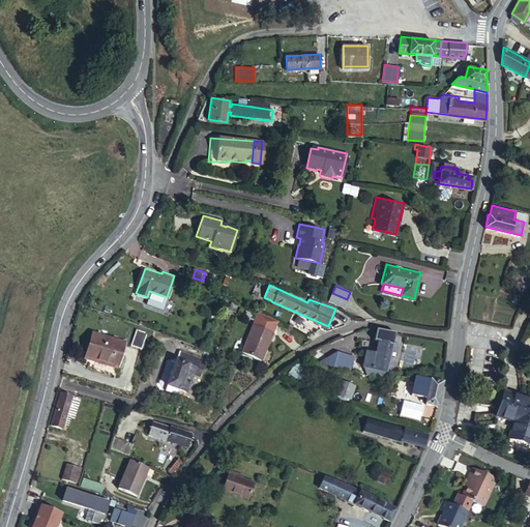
[(332,293),(328,300),(344,306),(347,299),(332,293)]
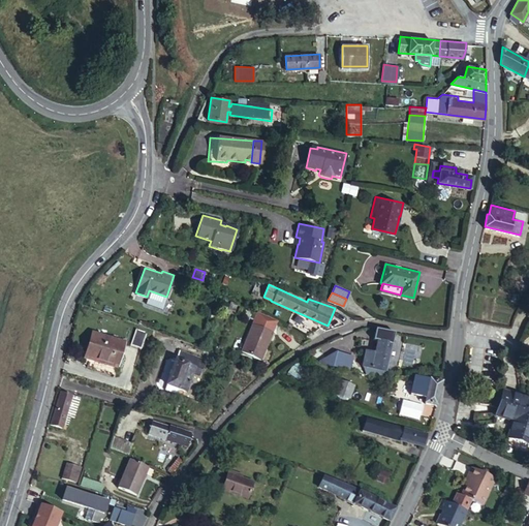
[(253,321),(240,349),(259,359),(273,331),(253,321)]
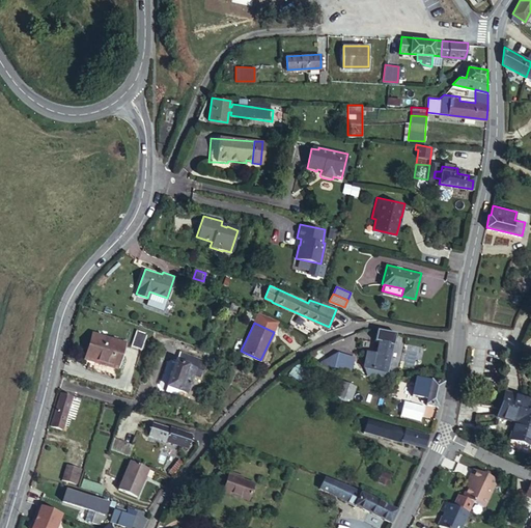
[(137,328),(131,344),(142,348),(148,332),(137,328)]
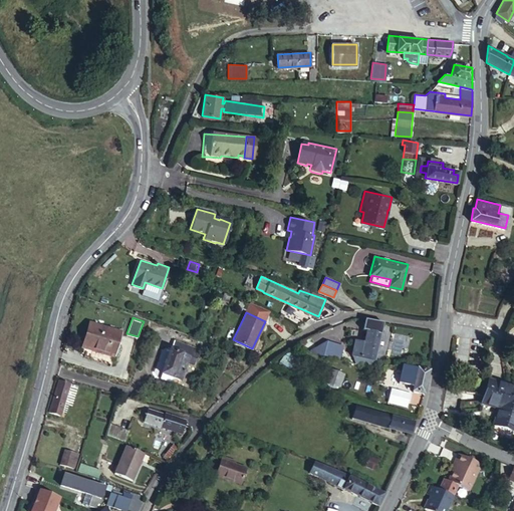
[(356,340),(353,353),(374,358),(382,320),(373,318),(364,317),(360,317),(358,328),(367,330),(365,342),(356,340)]
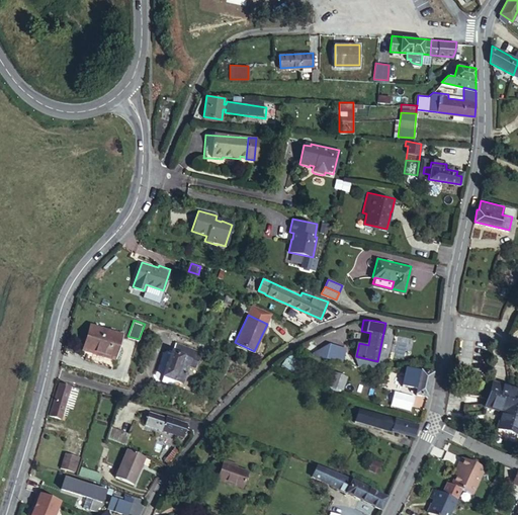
[(83,348),(87,350),(95,325),(90,323),(83,348)]
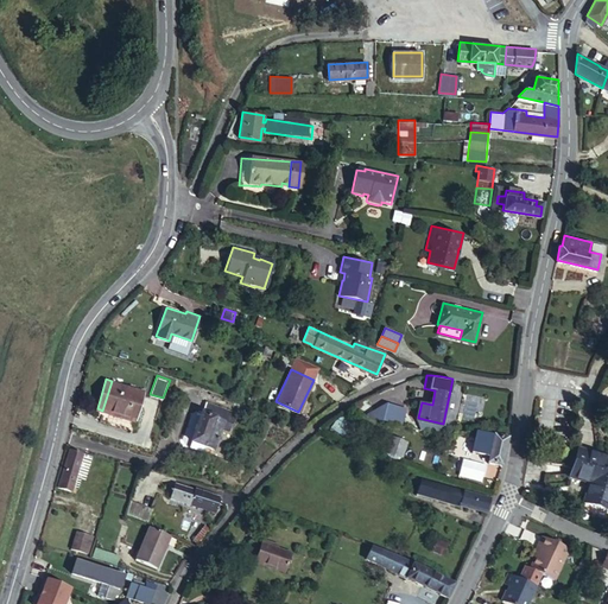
[(112,381),(102,411),(135,420),(145,390),(112,381)]
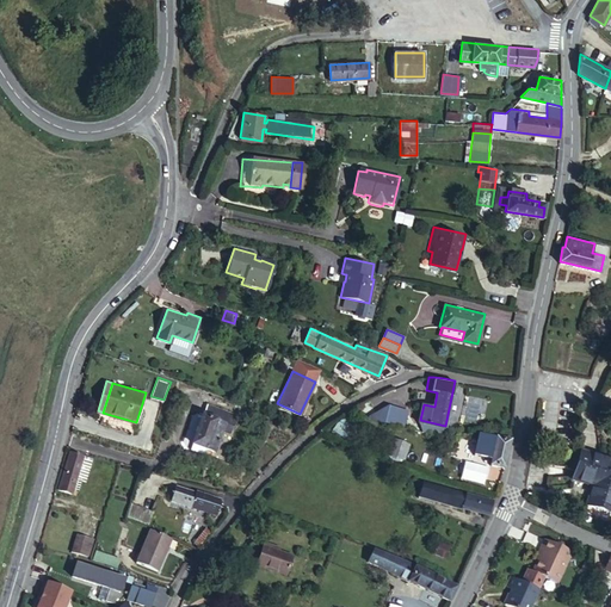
[(203,413),(193,441),(215,450),(226,421),(234,423),(239,413),(208,402),(204,413),(203,413)]
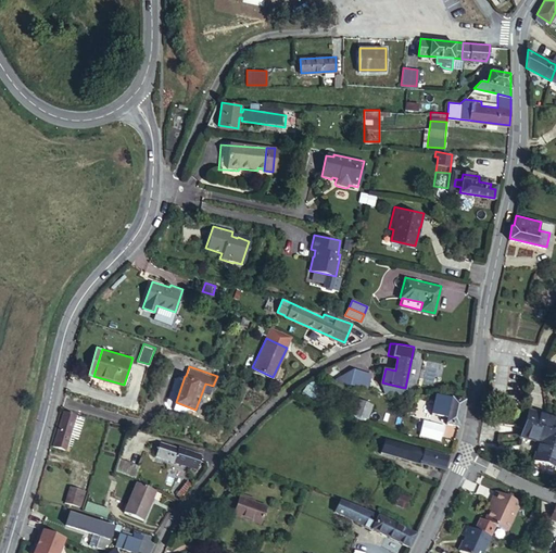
[(339,376),(338,378),(367,386),(371,372),(355,367),(339,376)]
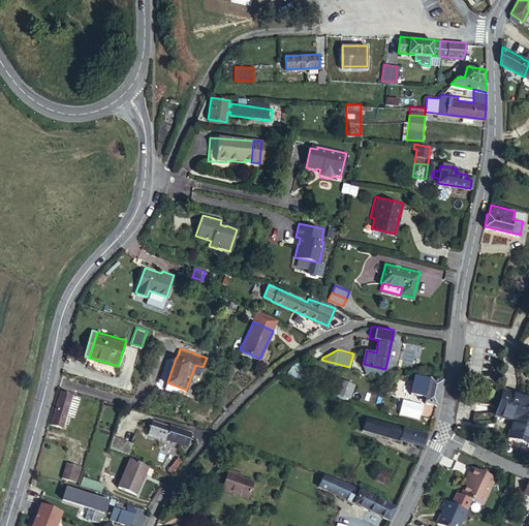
[(425,401),(436,404),(442,379),(422,374),(422,376),(415,375),(415,376),(411,392),(426,396),(425,401)]
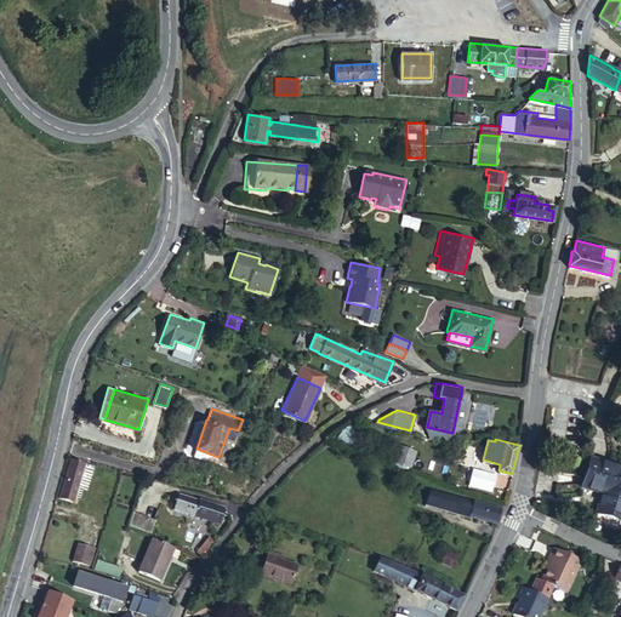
[(462,463),(499,470),(500,464),(483,460),(488,441),(468,440),(462,463)]
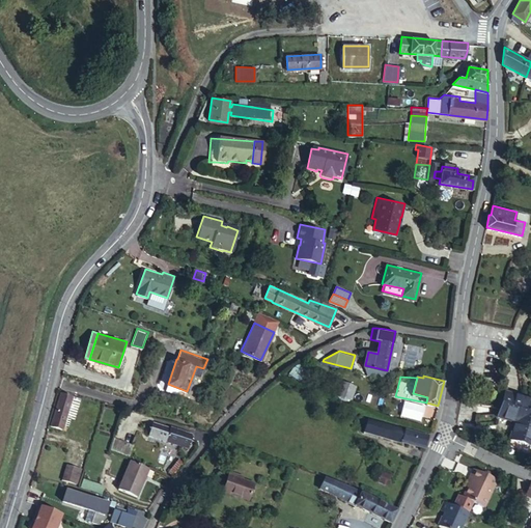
[(354,383),(338,379),(333,396),(348,400),(354,383)]
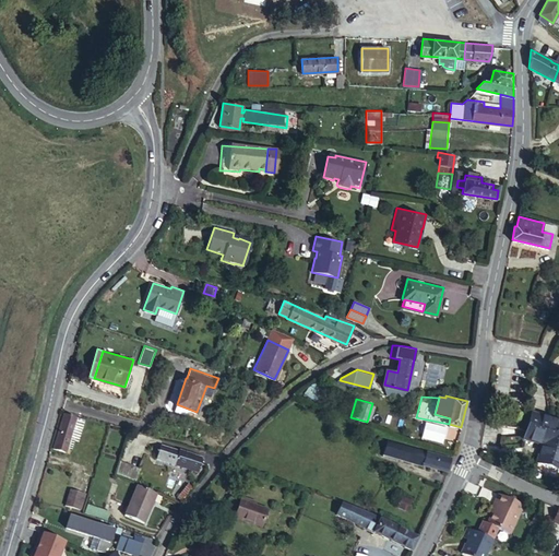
[(558,418),(535,411),(532,411),(523,438),(542,442),(536,460),(558,466),(558,418)]
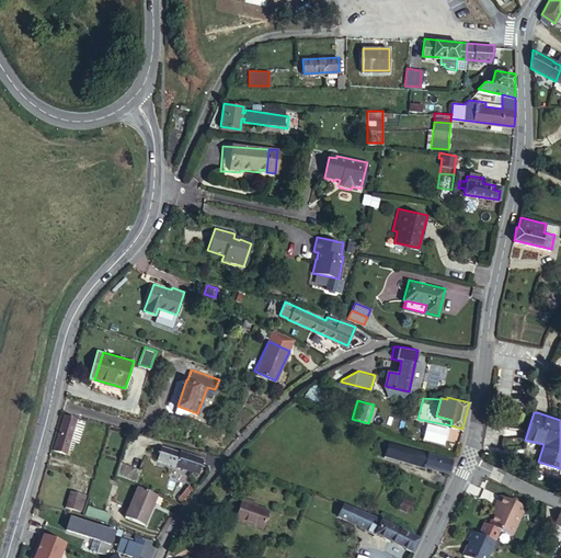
[(65,414),(55,448),(67,452),(77,418),(65,414)]
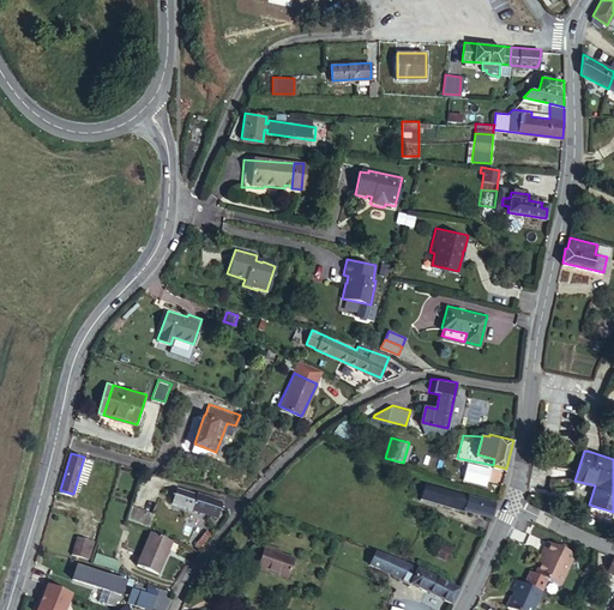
[(491,517),(495,502),(425,482),(421,497),(437,502),(437,501),(491,517)]
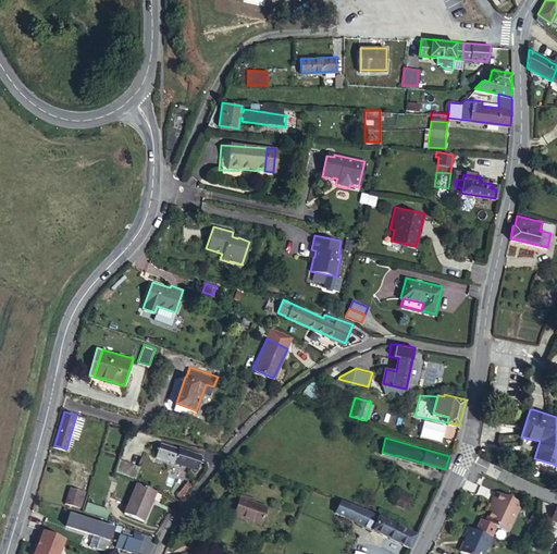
[(184,448),(166,443),(161,442),(157,456),(197,468),(201,454),(184,448)]
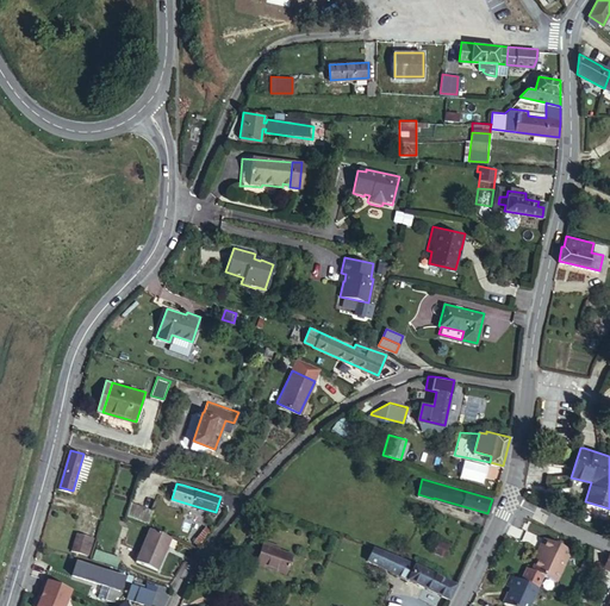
[(124,516),(149,526),(154,513),(145,510),(147,507),(131,500),(124,516)]
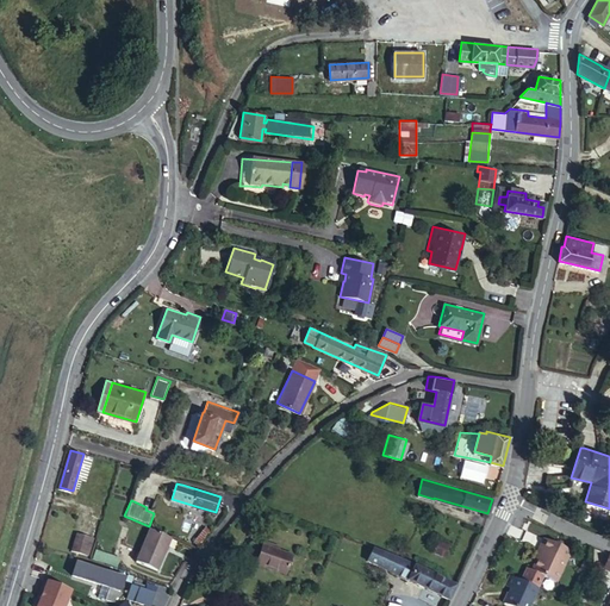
[(205,525),(194,539),(199,543),(210,530),(205,525)]
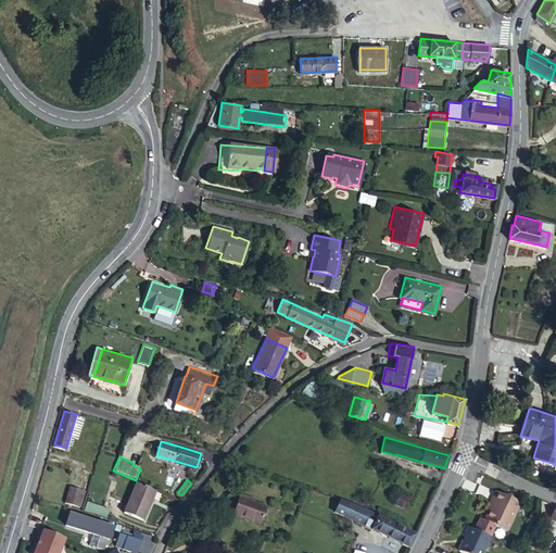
[(144,518),(156,489),(137,480),(125,511),(144,518)]
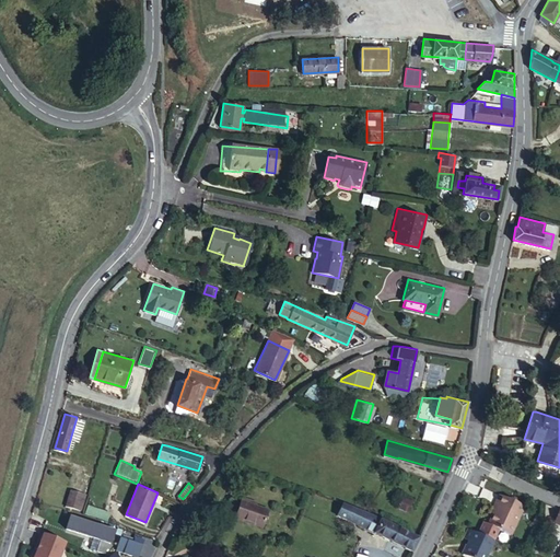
[(70,489),(66,505),(81,509),(86,494),(70,489)]
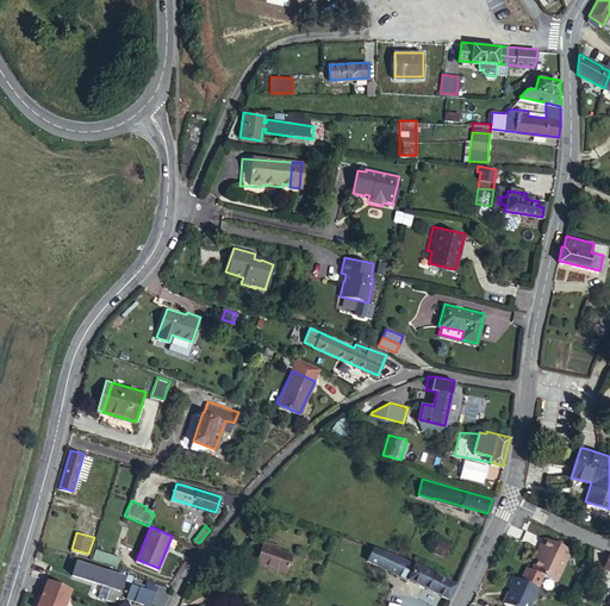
[(527,564),(521,576),(539,585),(543,573),(555,579),(571,548),(543,535),(539,544),(542,545),(531,567),(527,564)]
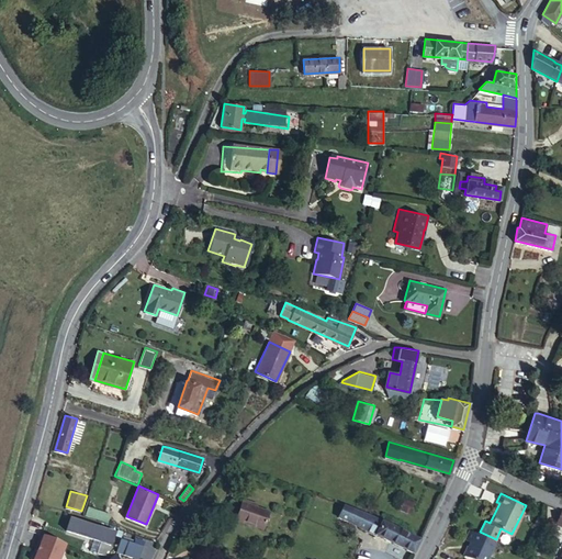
[(404,498),(400,507),(411,511),(414,501),(404,498)]
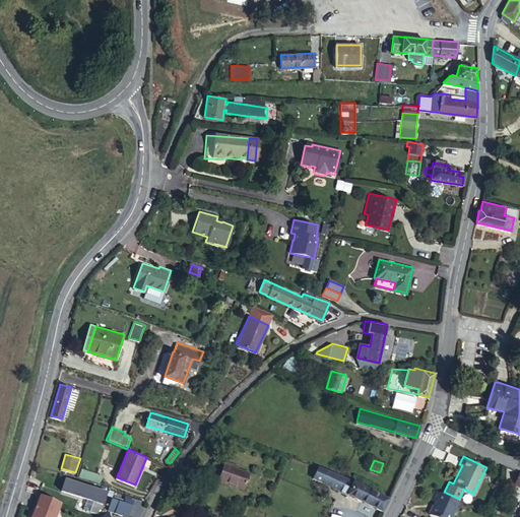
[(234,468),(235,464),(224,461),(218,479),(244,488),(249,473),(238,469),(234,468)]
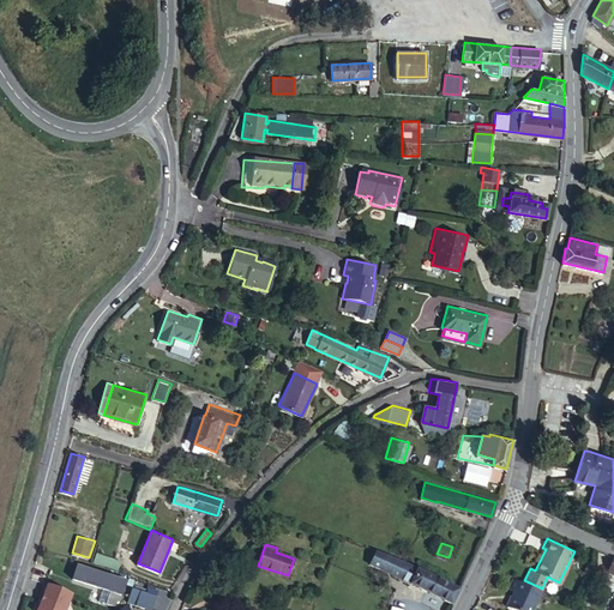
[(371,563),(451,602),(458,587),(419,569),(387,554),(375,549),(371,563)]
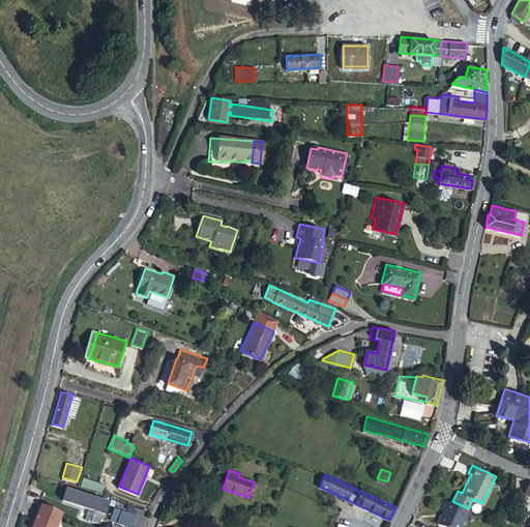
[(105,482),(82,475),(80,485),(101,492),(105,482)]
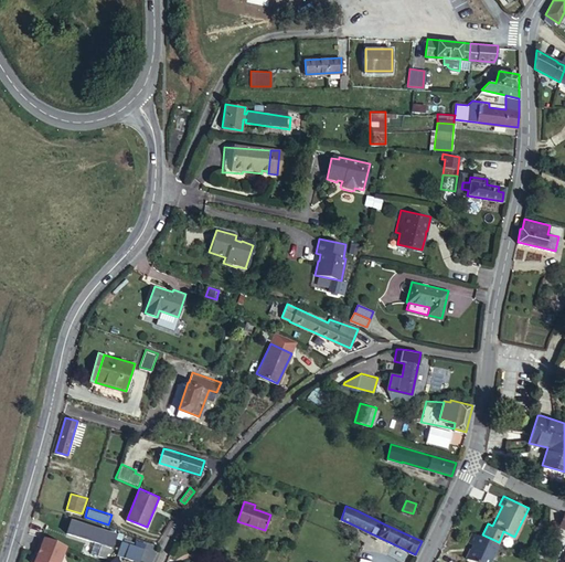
[(547,522),(541,519),(537,528),(543,530),(547,522)]
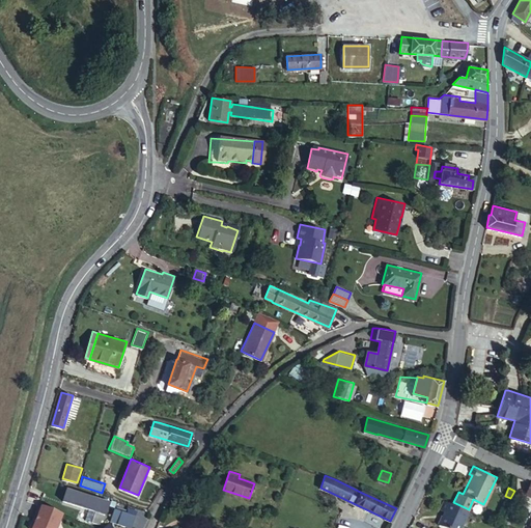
[(62,500),(88,508),(94,510),(92,520),(91,520),(100,523),(103,513),(107,513),(110,503),(65,489),(62,500)]
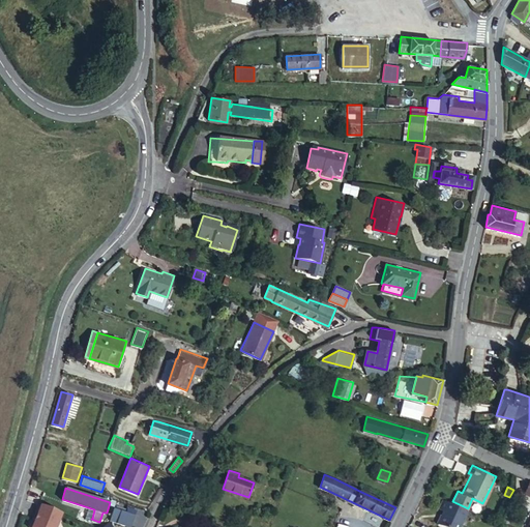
[(452,501),(444,497),(440,505),(444,507),(438,521),(449,526),(458,526),(468,508),(452,501)]
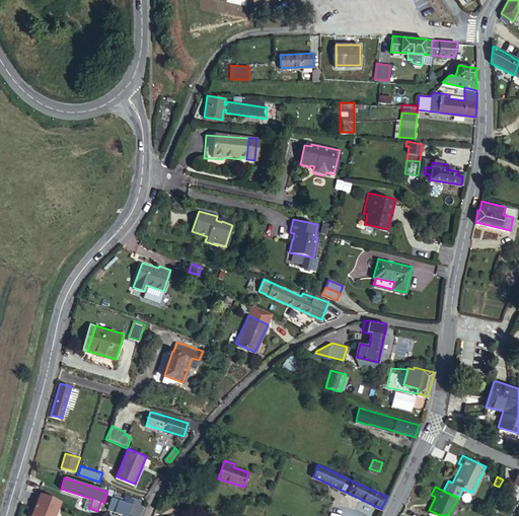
[(41,492),(30,515),(56,515),(62,500),(41,492)]
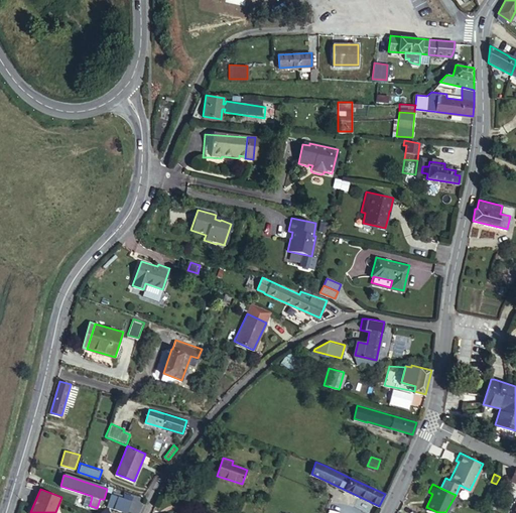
[(92,496),(86,494),(83,503),(90,505),(92,496)]
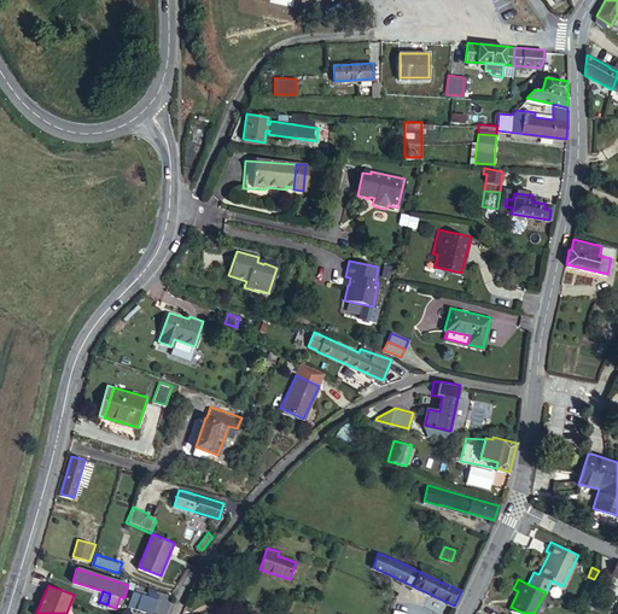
[(156,598),(133,591),(128,606),(152,613),(156,598)]
